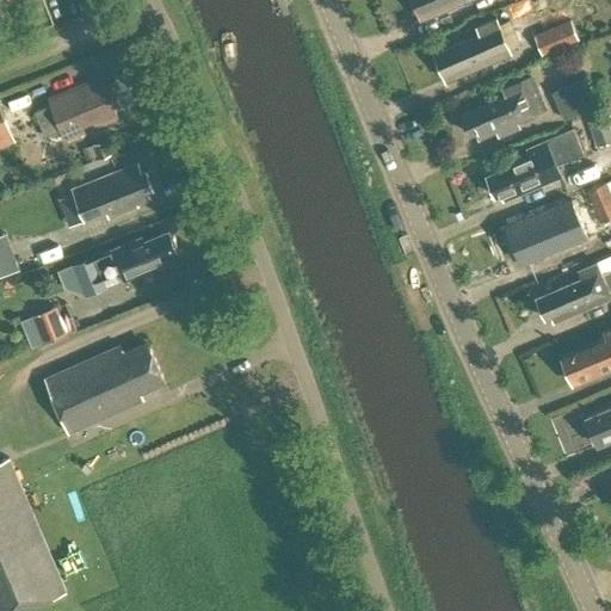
[(412,0),(421,20),(468,0),(412,0)]
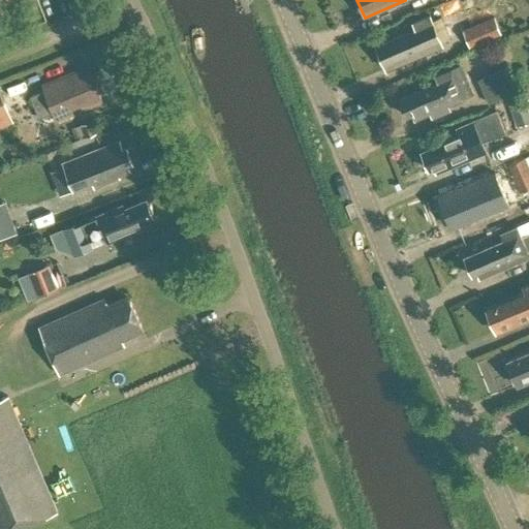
[(376,45),(386,70),(443,47),(430,16),(412,23),(415,29),(376,45)]
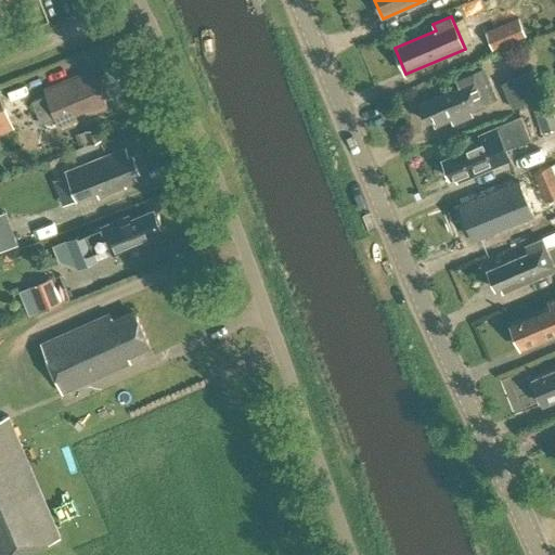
[(526,37),(518,18),(486,31),(493,51),(526,37)]
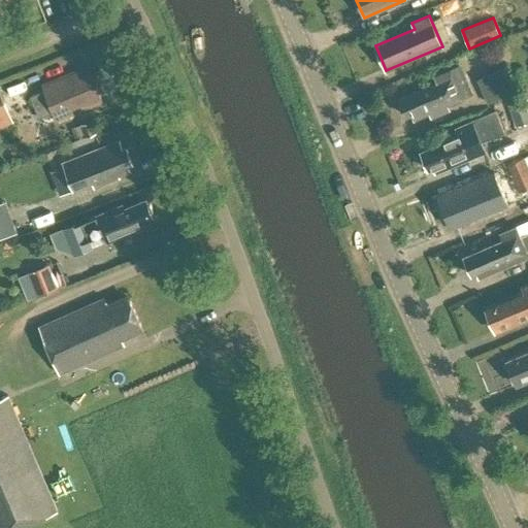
[(91,75),(88,67),(83,69),(42,85),(44,92),(31,97),(40,119),(53,113),(55,121),(102,103),(99,94),(105,92),(97,72),(91,75)]
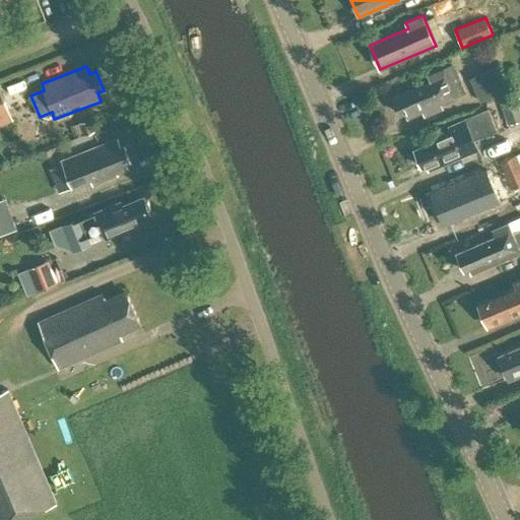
[(507,89),(502,78),(497,67),(480,74),(478,75),(470,79),(474,89),(475,90),(479,101),(499,92),(507,89)]
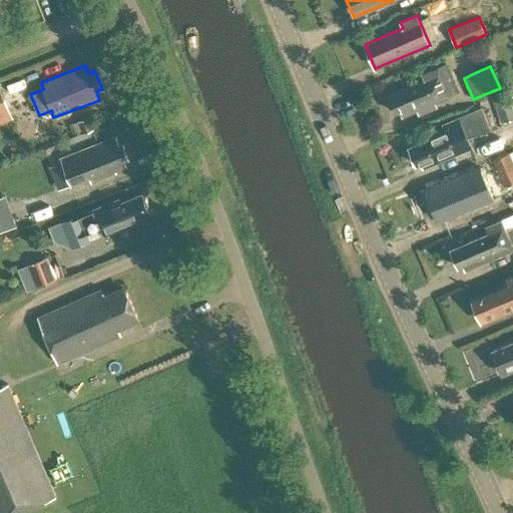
[(435,102),(450,96),(438,67),(422,74),(425,80),(387,96),(395,113),(400,111),(402,116),(417,110),(419,115),(437,107),(435,102)]
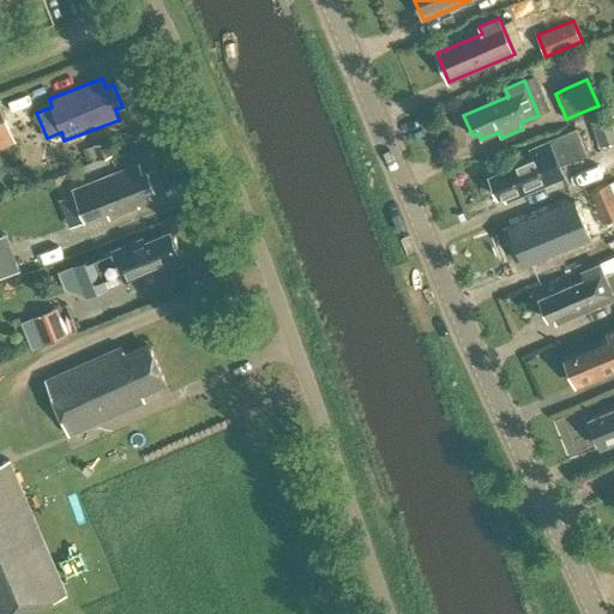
[(506,200),(564,176),(559,166),(587,155),(576,131),(530,150),(534,157),(488,176),(498,197),(504,194),(506,200)]
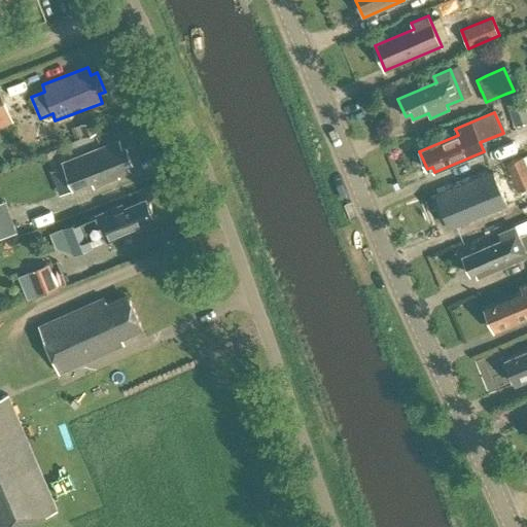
[(96,133),(91,120),(80,126),(85,137),(96,133)]
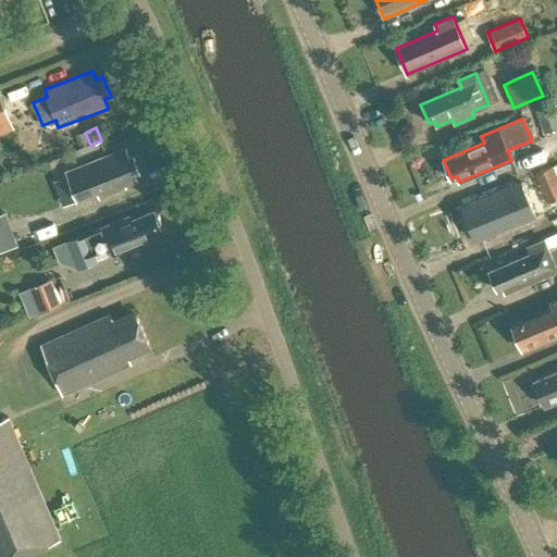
[(130,159),(126,149),(65,171),(66,174),(52,178),(60,201),(75,196),(77,202),(98,196),(99,198),(124,189),(123,186),(137,181),(135,175),(140,173),(135,157),(130,159)]
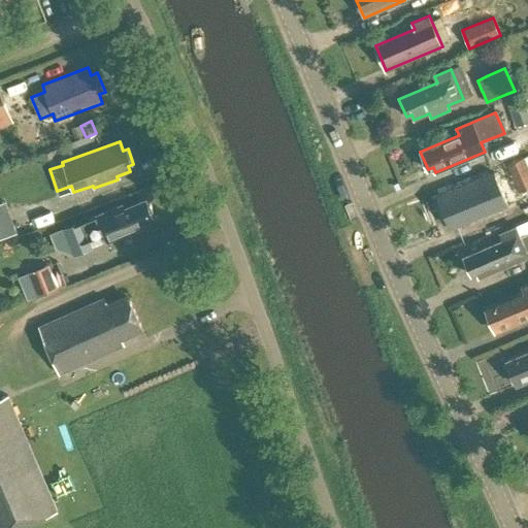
[(523,189),(527,187),(527,155),(514,160),(523,189)]
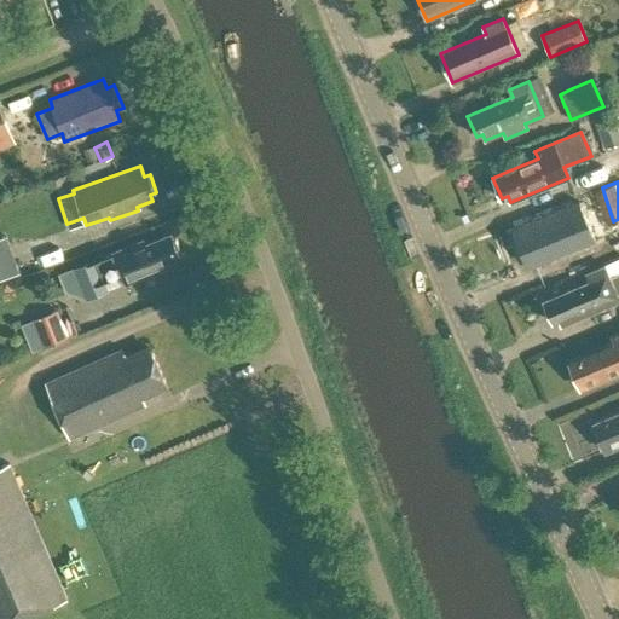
[(563,220),(519,239),(527,260),(533,258),(536,264),(594,239),(579,204),(560,213),(563,220)]
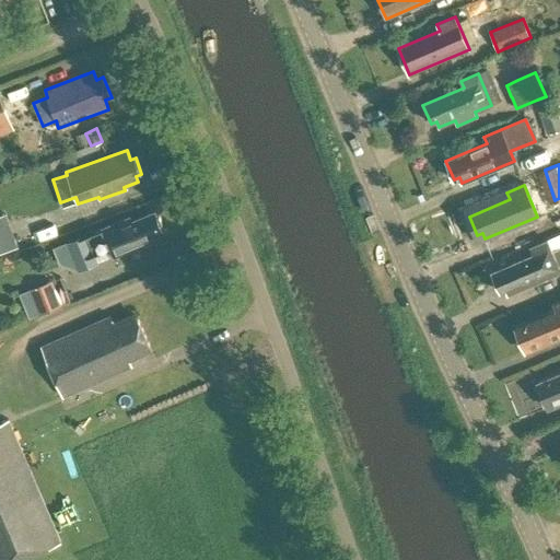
[(12,210),(0,214),(0,254),(25,245),(12,210)]
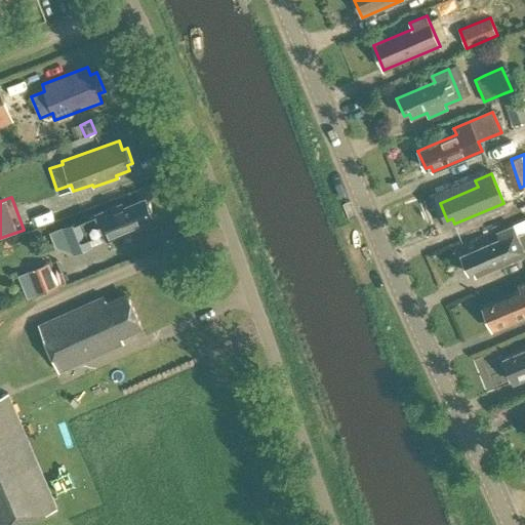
[(124,206),(66,230),(75,252),(91,246),(88,239),(105,232),(108,239),(133,229),(132,225),(152,217),(145,200),(125,208),(124,206)]
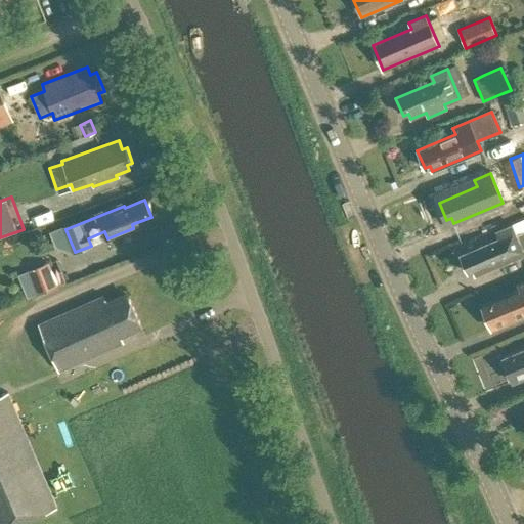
[(523,220),(512,225),(496,232),(498,238),(461,255),(461,254),(460,255),(468,273),(473,271),(475,276),(476,276),(476,275),(523,255),(523,253),(516,235),(523,231),(523,220)]
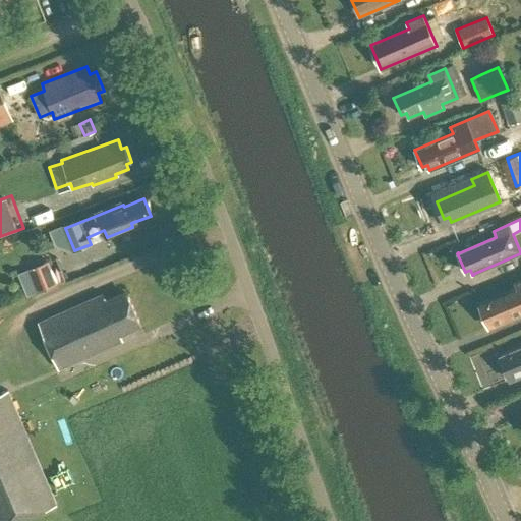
[(58,285),(48,261),(27,269),(37,293),(58,285)]
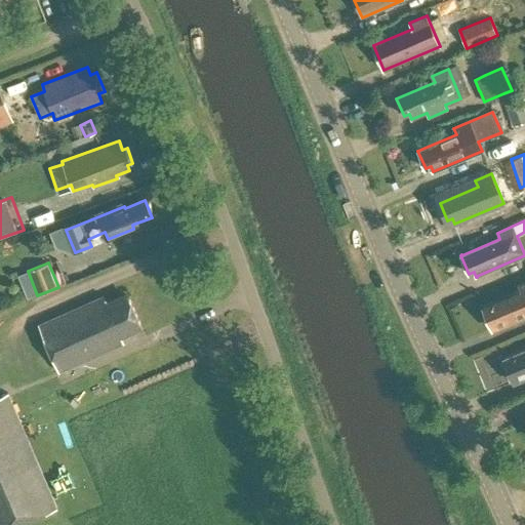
[(483,307),(490,325),(496,323),(498,328),(524,316),(524,282),(519,285),(521,290),(483,307)]
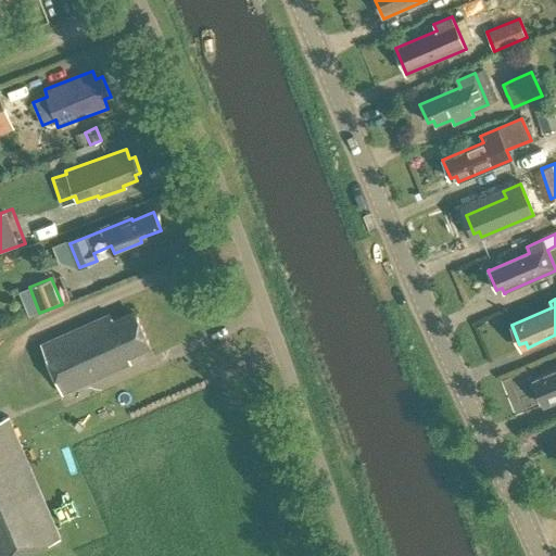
[(127,356),(149,348),(136,315),(114,325),(110,316),(40,345),(61,394),(119,370),(117,365),(128,361),(127,356)]
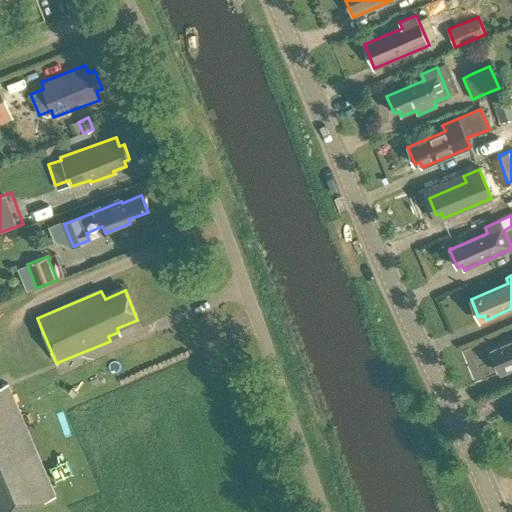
[(501,374),(511,369),(511,340),(491,349),(501,374)]
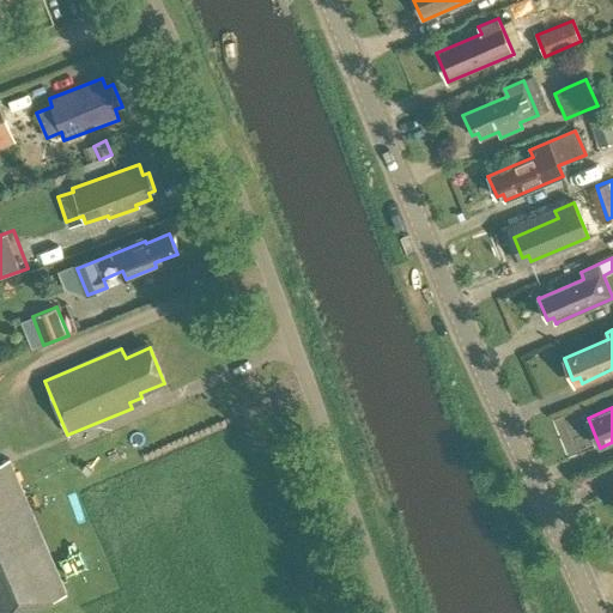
[(10,460),(0,463),(0,612),(19,612),(67,594),(10,460)]
